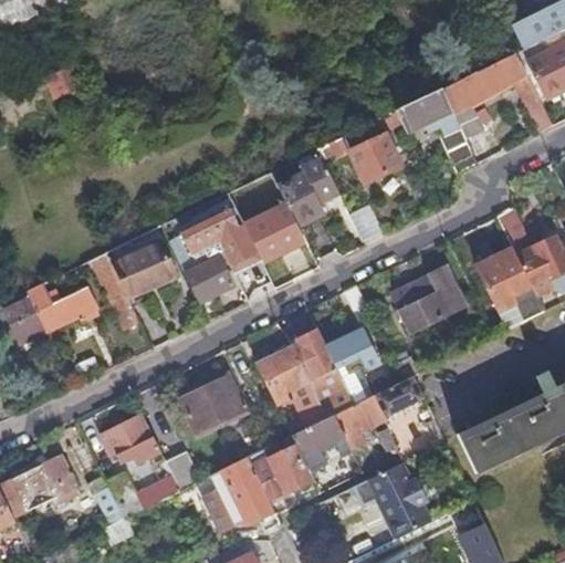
[(0,27),(1,29),(32,14),(63,0),(0,0),(0,27)]
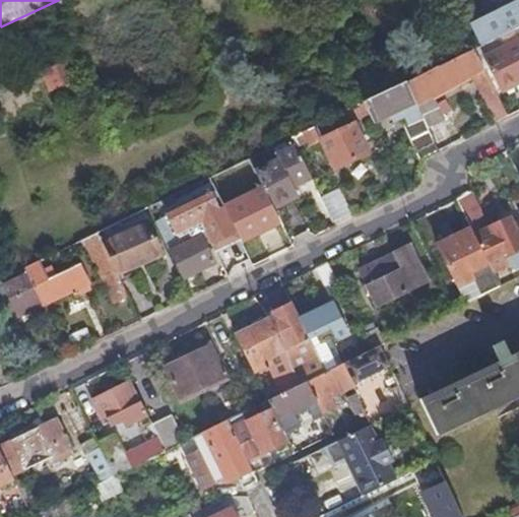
[(512,0),(514,3),(469,24),(480,44),(514,27),(518,24),(518,0),(512,0)]
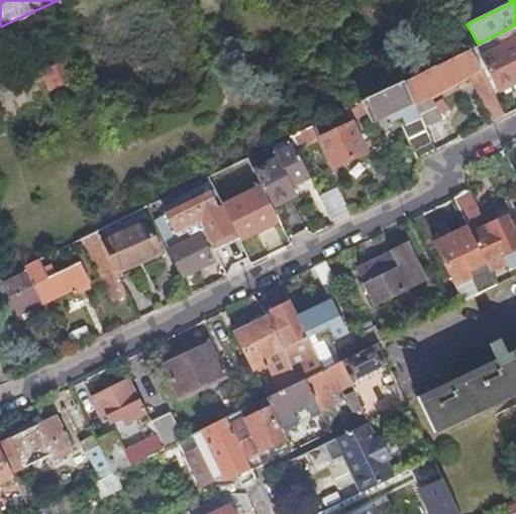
[(515,37),(511,27),(478,43),(475,45),(497,89),(515,79),(515,37)]
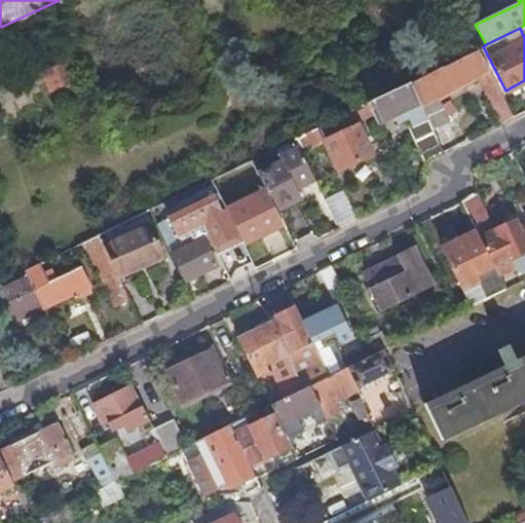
[(489,70),(478,48),(411,81),(433,128),(450,120),(439,96),(478,76),(489,70)]
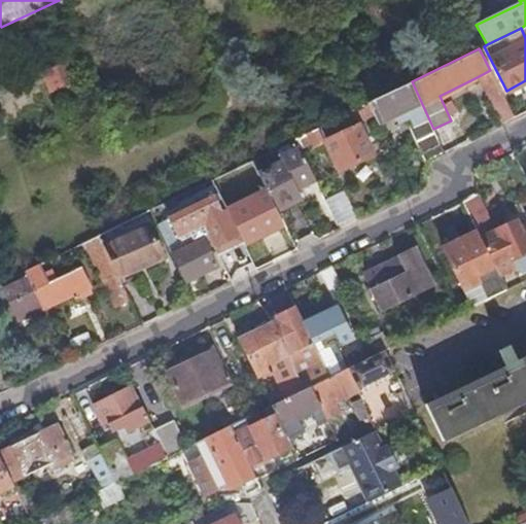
[(61,83),(56,68),(40,73),(45,89),(58,84),(61,83)]
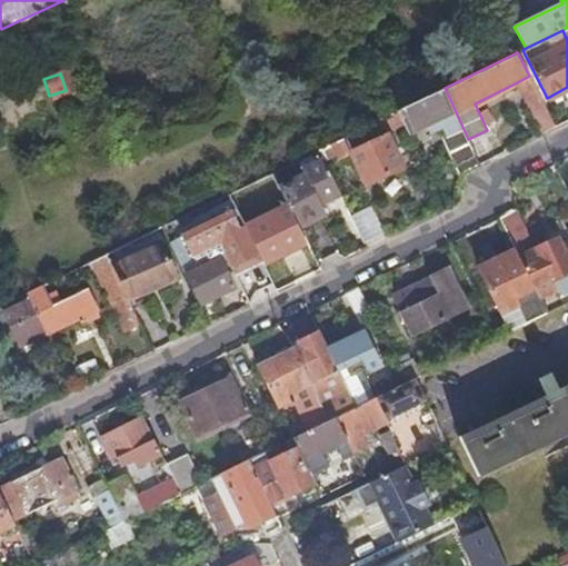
[(541,100),(529,76),(517,82),(529,106),(541,100)]
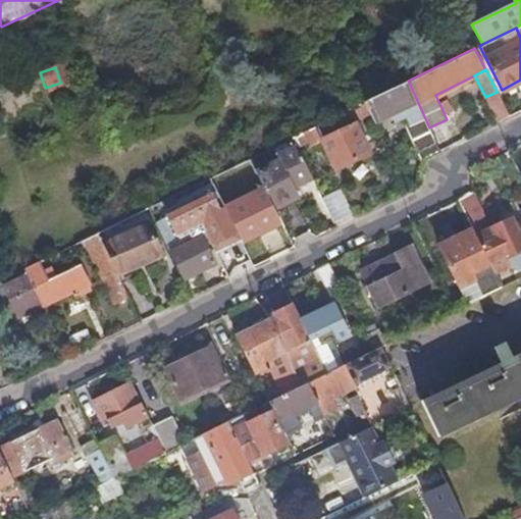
[(429,127),(408,81),(364,101),(369,111),(374,122),(404,108),(410,122),(405,124),(417,152),(436,143),(429,127)]
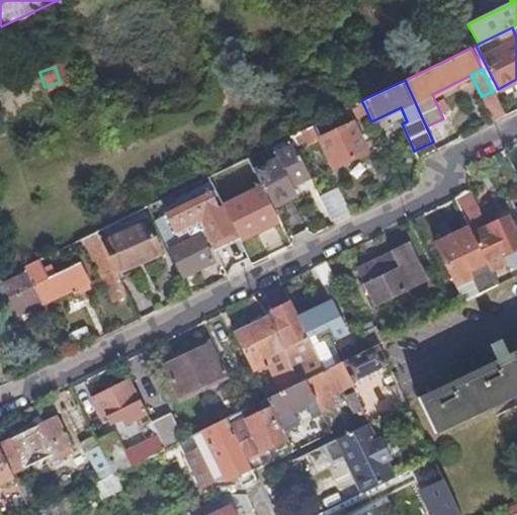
[(505,114),(493,91),(482,96),(494,120),(505,114)]
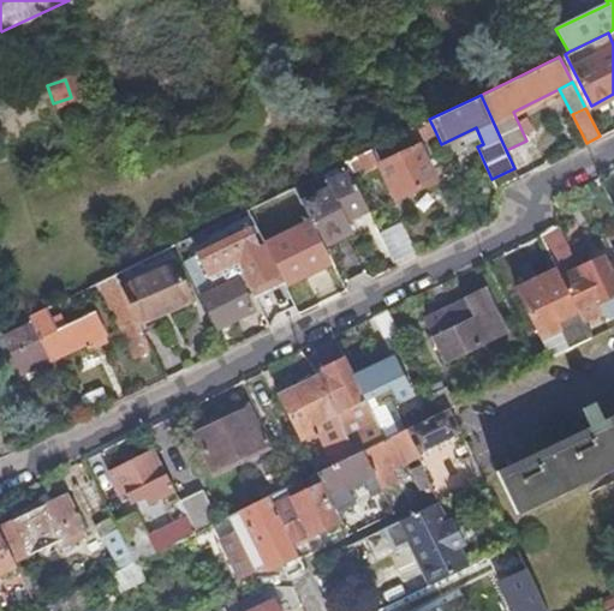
[(435,131),(429,119),(373,147),(382,163),(380,165),(397,201),(436,180),(423,154),(429,150),(425,143),(417,147),(416,145),(413,147),(413,149),(412,149),(410,143),(435,131)]
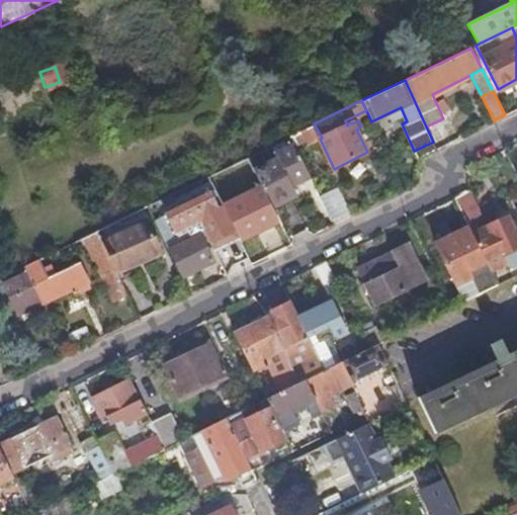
[(322,138),(314,123),(300,130),(308,145),(320,139),(322,138)]
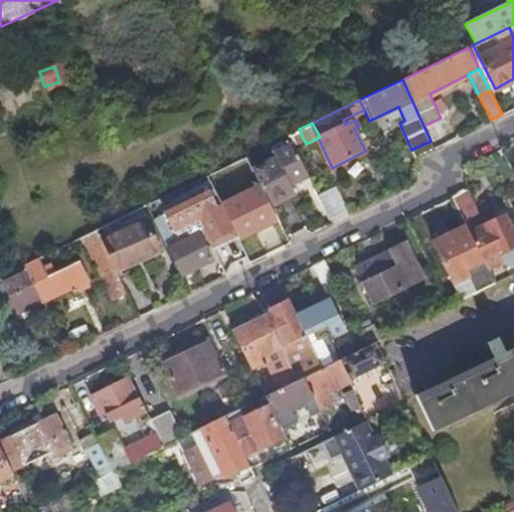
[(306,144),(299,129),(288,135),(293,144),(293,146),(303,141),(306,144)]
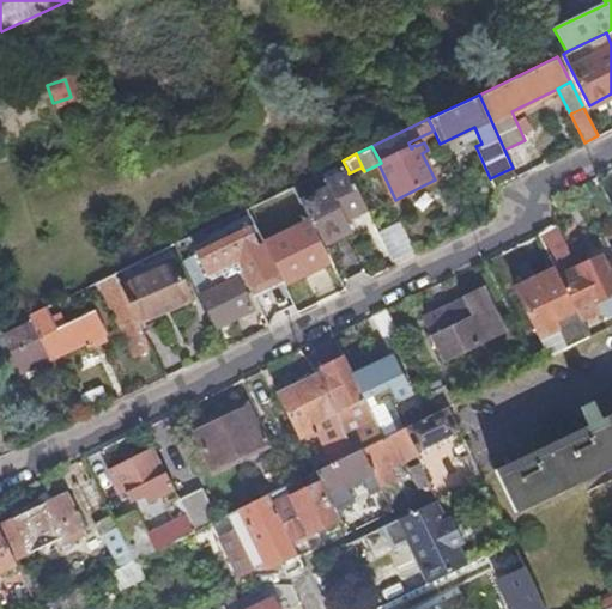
[(347,218),(367,208),(349,174),(349,171),(326,183),(328,188),(301,202),(306,212),(321,243),(351,229),(347,218)]
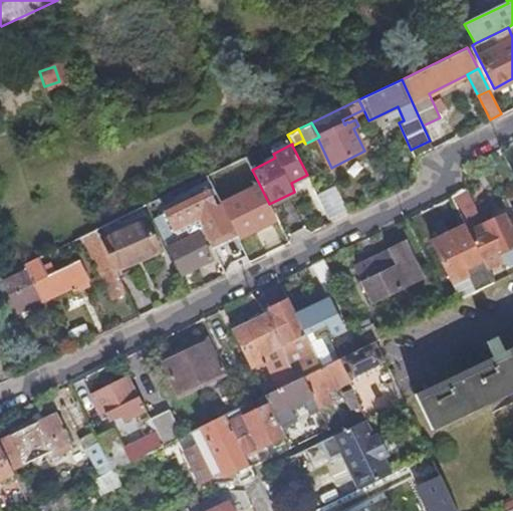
[(218,198),(256,178),(252,170),(246,156),(231,163),(234,169),(215,179),(211,172),(206,174),(218,198)]
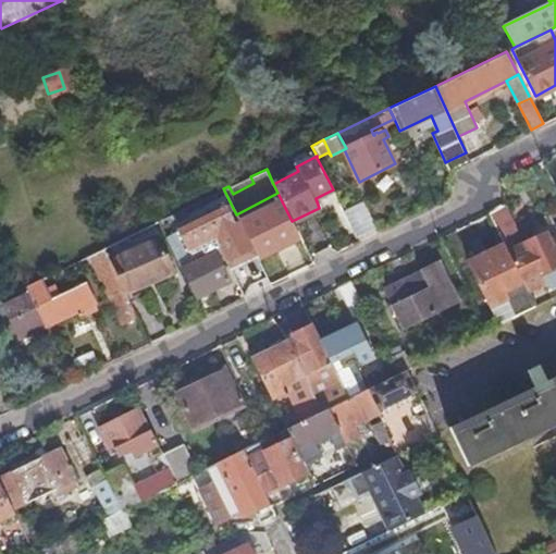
[(366,198),(345,207),(357,236),(378,228),(366,198)]
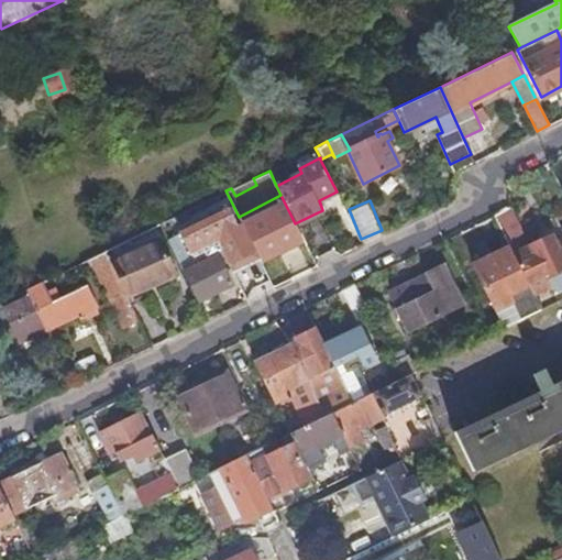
[(223,252),(232,272),(260,259),(254,246),(241,221),(237,224),(229,207),(179,231),(189,251),(217,239),(223,252)]
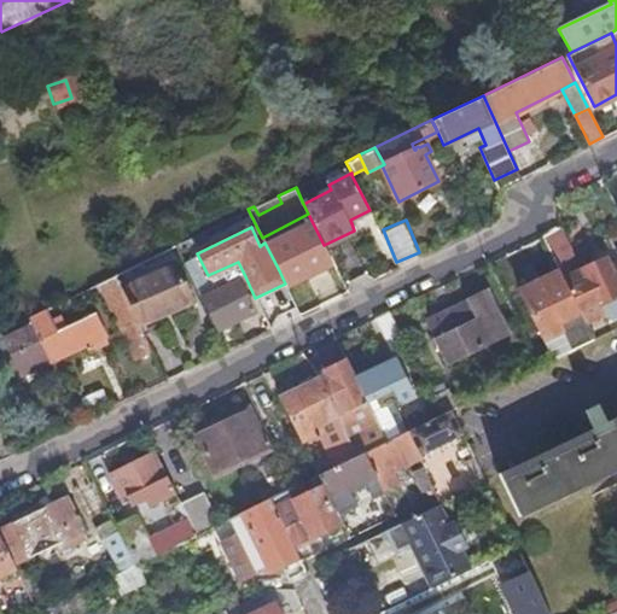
[(545,234),(541,235),(560,272),(580,311),(616,296),(616,299),(616,272),(615,274),(606,258),(581,269),(558,228),(545,234)]
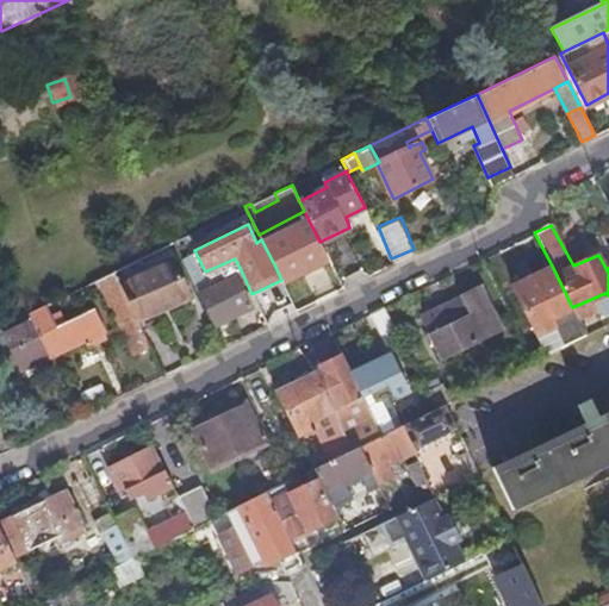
[(191,255),(182,258),(198,292),(206,288),(191,255)]
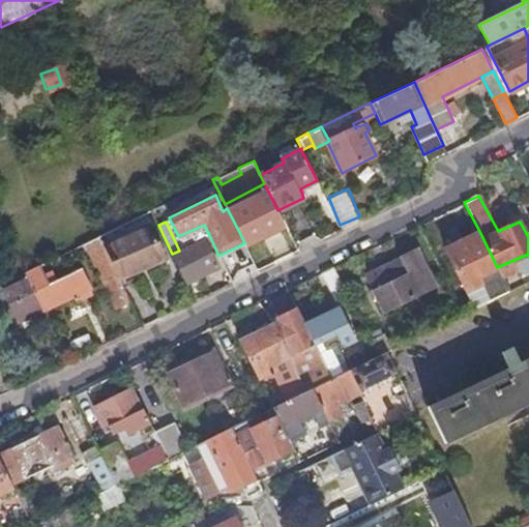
[(244,243),(252,258),(264,253),(251,226),(239,232),(244,243)]
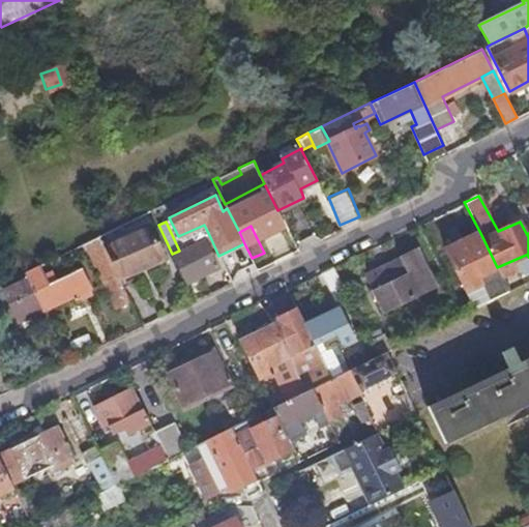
[(105,247),(119,276),(164,257),(151,229),(105,247)]
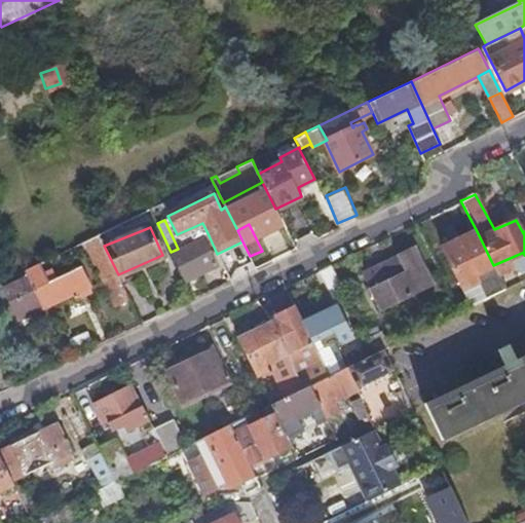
[(484,284),(489,296),(505,289),(493,265),(477,231),(459,239),(460,245),(446,252),(464,288),(482,278),(479,272),(487,269),(492,279),(484,284)]
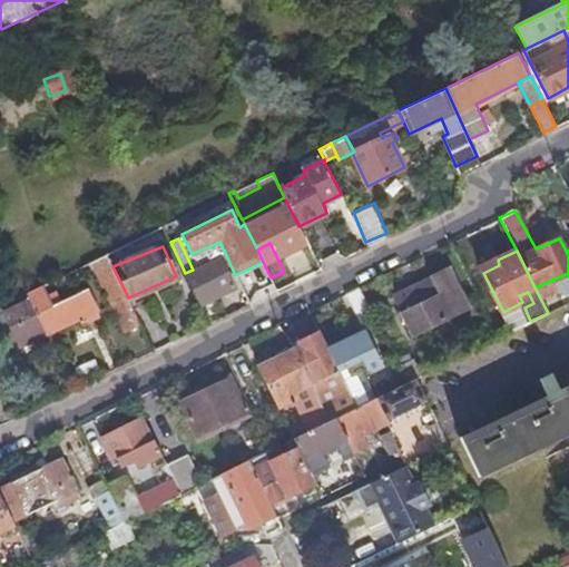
[(125,331),(140,323),(128,297),(113,266),(106,254),(90,262),(125,331)]
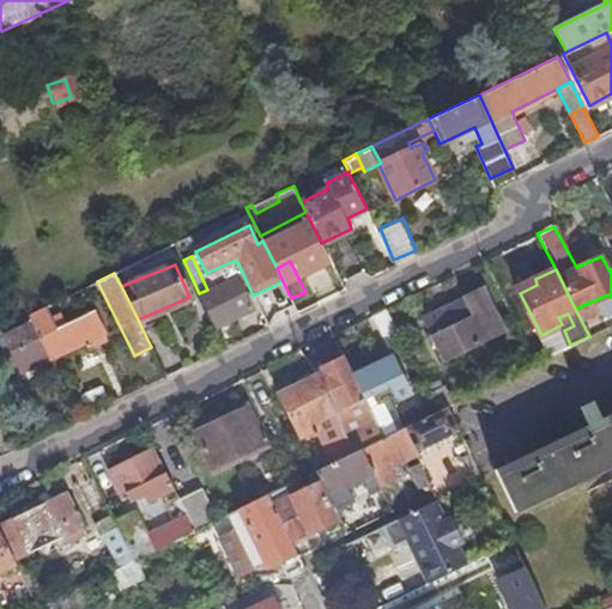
[(517,287),(520,293),(537,285),(535,279),(517,287)]
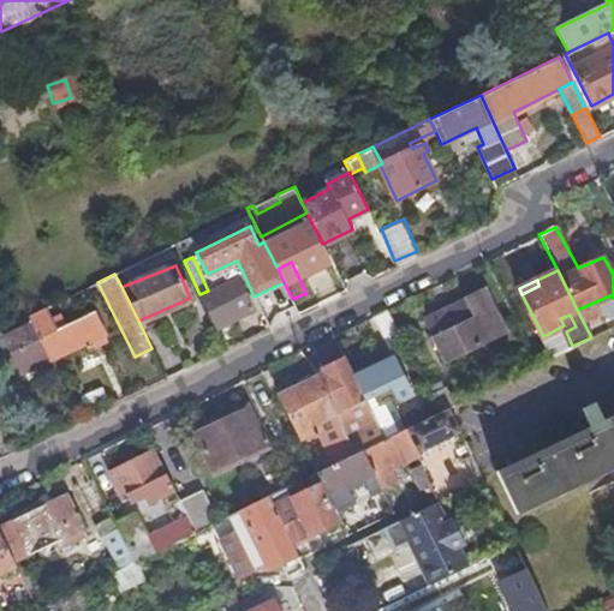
[(233,292),(228,281),(208,291),(200,294),(215,327),(254,309),(243,287),(233,292)]
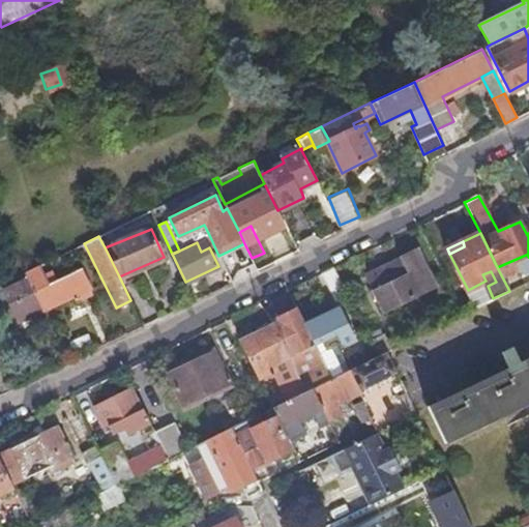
[(436,286),(417,249),(366,273),(383,311),(436,286)]
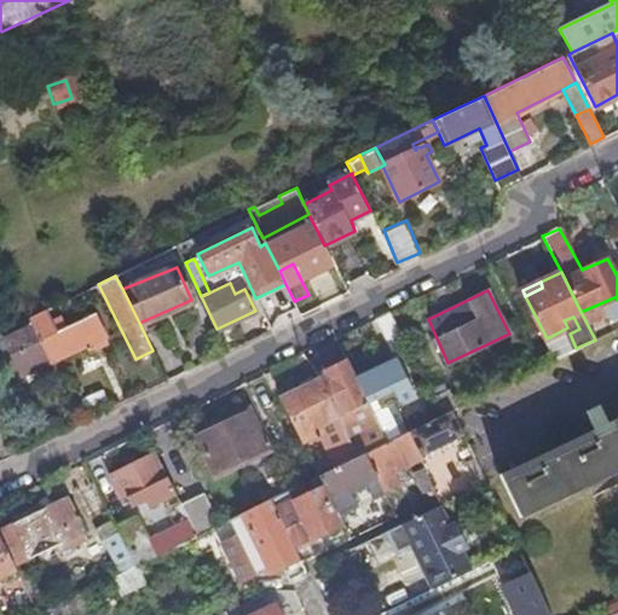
[(29,318),(51,363),(104,336),(93,313),(67,326),(61,315),(52,320),(47,308),(29,318)]
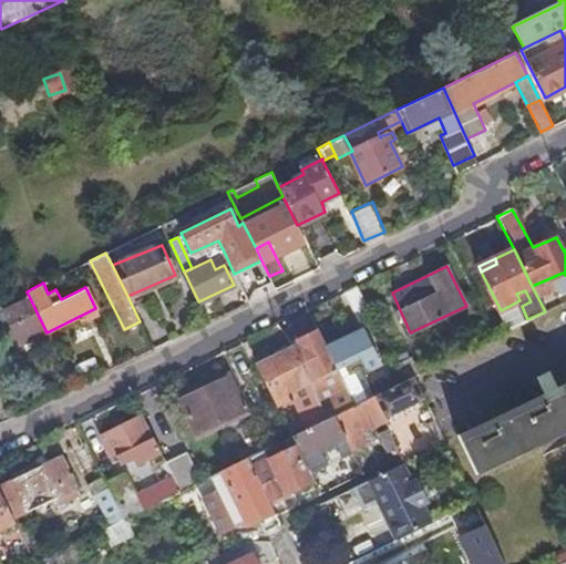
[(358,318),(370,311),(357,285),(345,290),(358,318)]
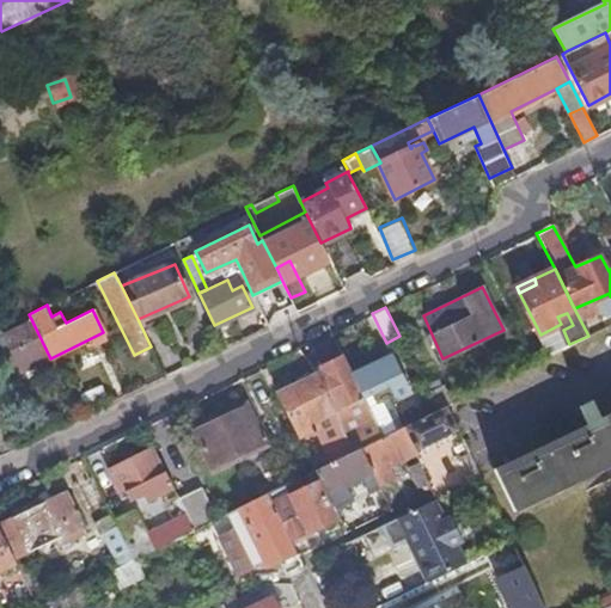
[(17,374),(50,358),(29,314),(23,317),(25,323),(4,333),(12,350),(6,352),(17,374)]
